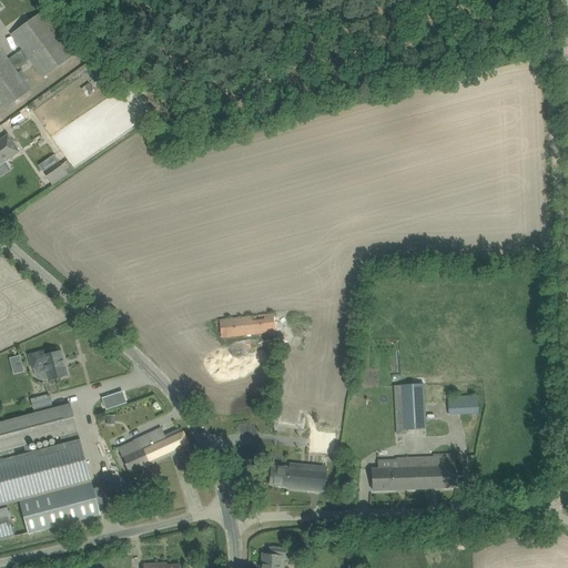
[(0,48),(0,104),(4,110),(13,103),(30,91),(16,70),(30,59),(42,78),(73,56),(42,12),(12,34),(23,50),(9,60),(0,48)]
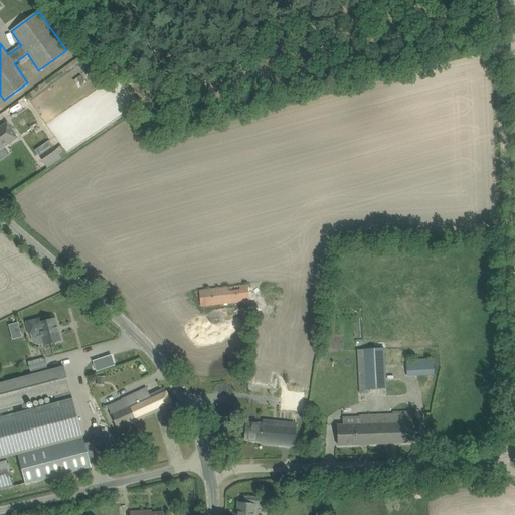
[(88,65),(79,71),(84,78),(93,72),(88,65)]
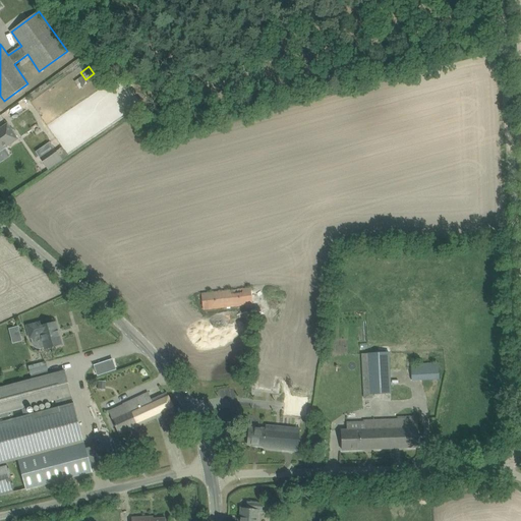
[(81,78),(76,81),(81,89),(87,85),(81,78)]
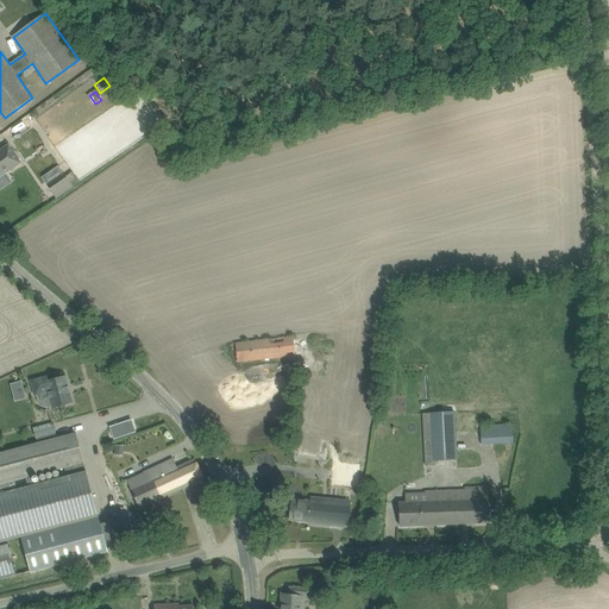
[(0,176),(20,163),(8,145),(0,150),(0,176)]
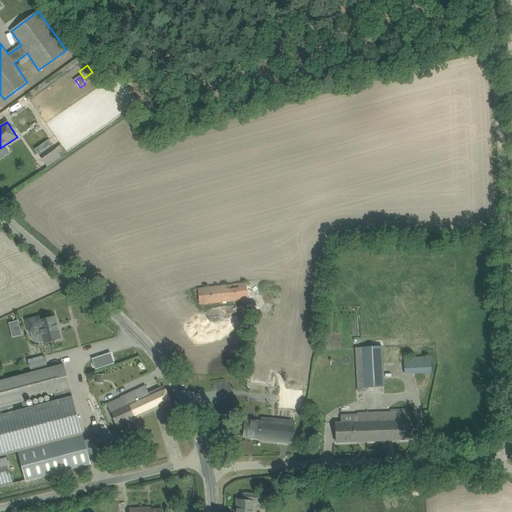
[(40,156),(47,167),(61,157),(66,153),(61,145),(55,149),(53,146),(40,156)]
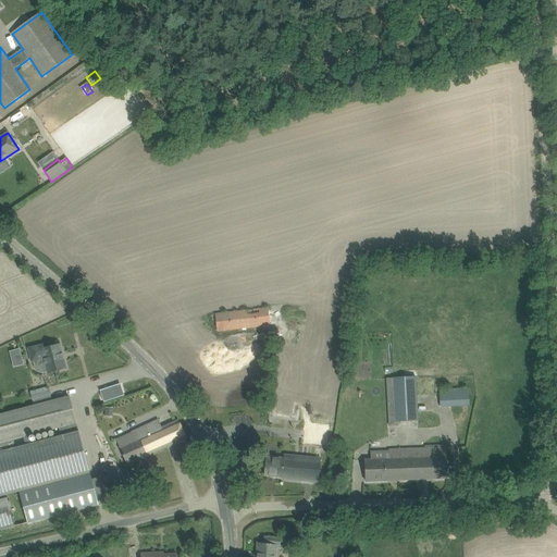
[(215,314),(218,332),(271,325),(269,308),(215,314)]
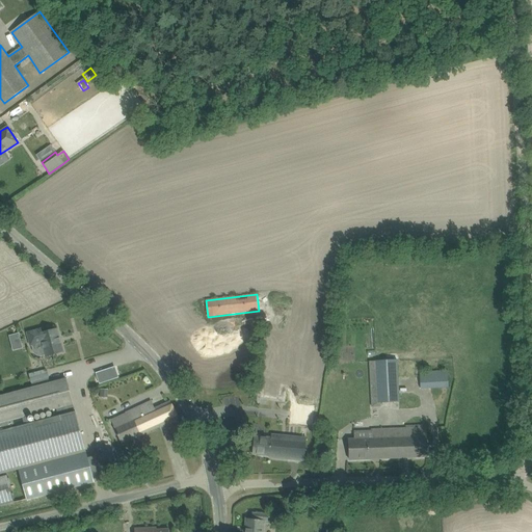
[(225,324),(228,335),(240,333),(238,322),(225,324)]
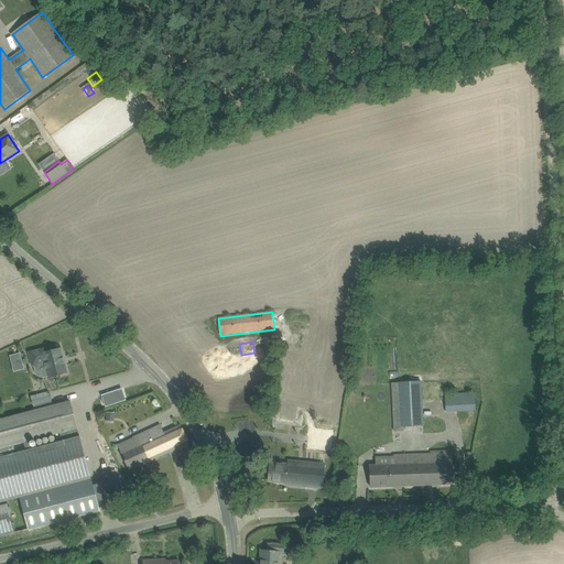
[(214,348),(212,348),(201,349),(202,360),(215,359),(214,348)]
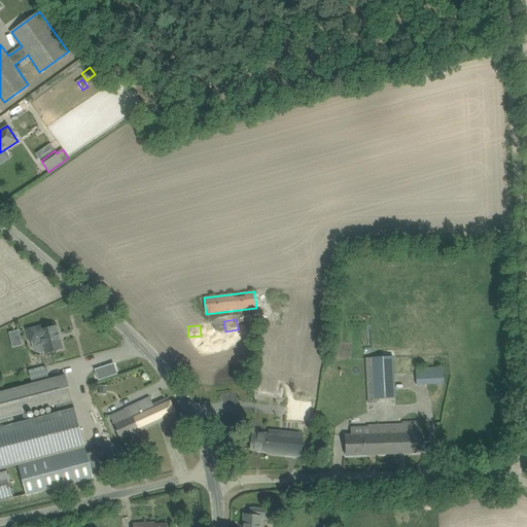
[(40,353),(45,352),(45,353),(51,351),(62,349),(57,326),(46,328),(41,330),(40,326),(27,329),(30,343),(31,343),(33,349),(34,350),(34,351),(35,352),(36,352),(37,353),(38,353),(39,353),(40,353)]
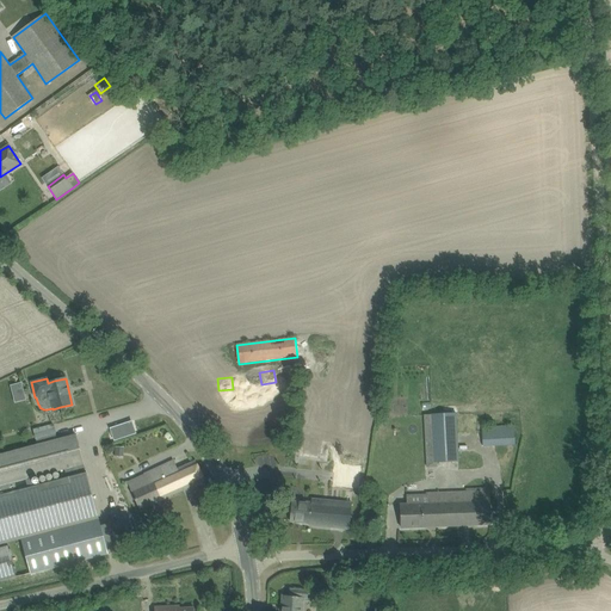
[(460,462),(456,414),(431,415),(433,463),(460,462)]
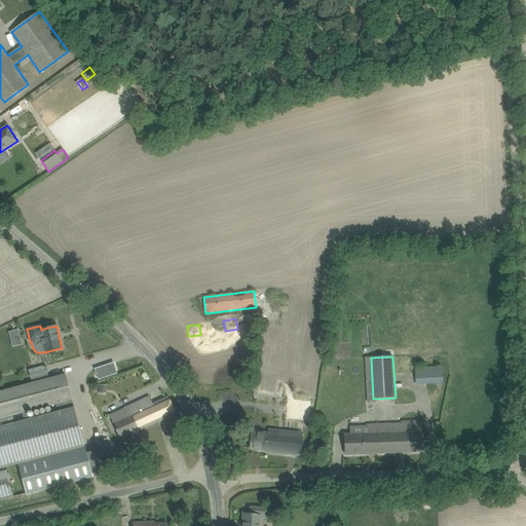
[(94,477),(66,375),(49,379),(48,374),(46,366),(29,370),(33,383),(0,391),(0,418),(55,404),(58,411),(0,425),(0,467),(76,448),(77,450),(20,464),(28,494),(51,488),(67,484),(94,477)]
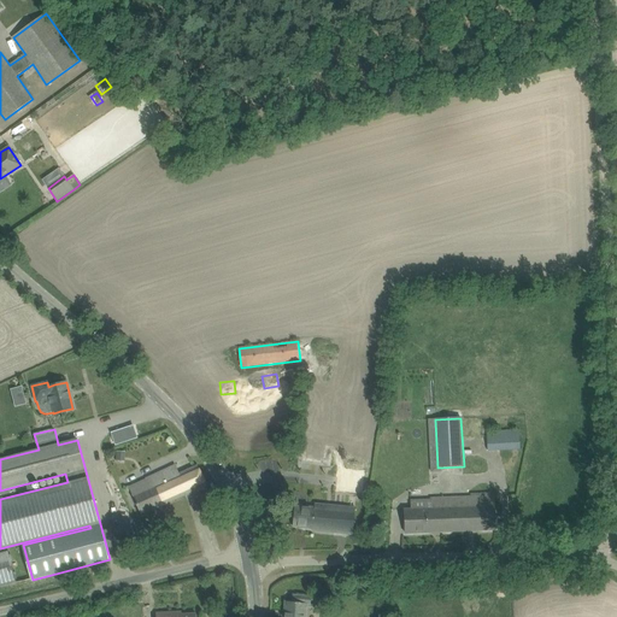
[(519,430),(487,433),(488,452),(521,450),(519,430)]
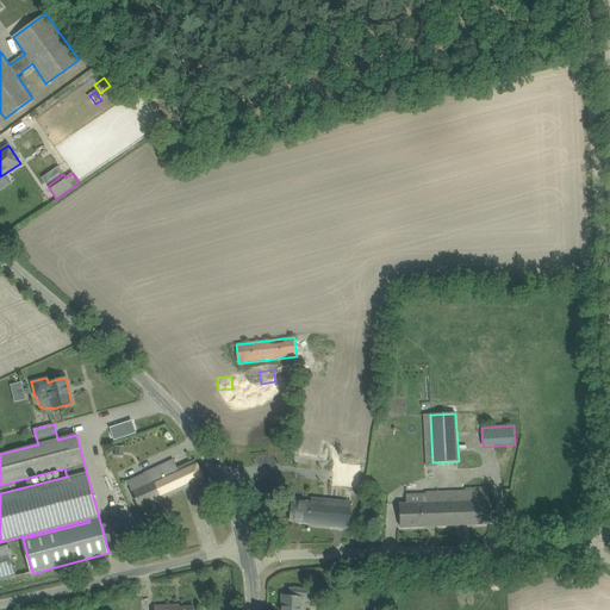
[(134,499),(138,510),(204,480),(194,461),(178,468),(173,460),(162,465),(143,474),(148,483),(130,491),(134,499)]
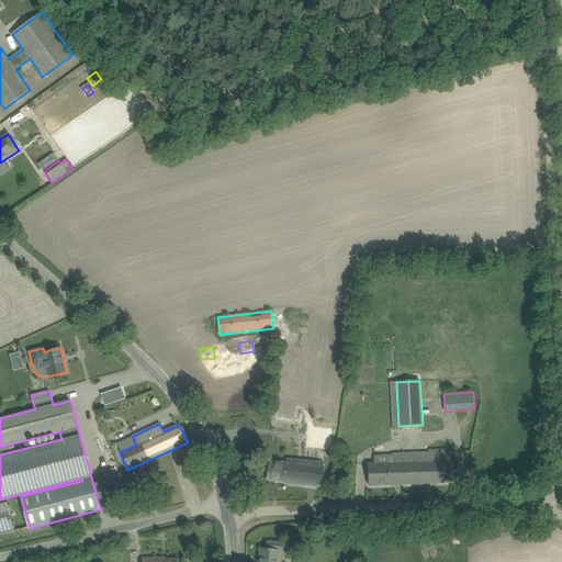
[(368,464),(369,475),(369,486),(450,483),(449,452),(392,454),(392,463),(368,464)]
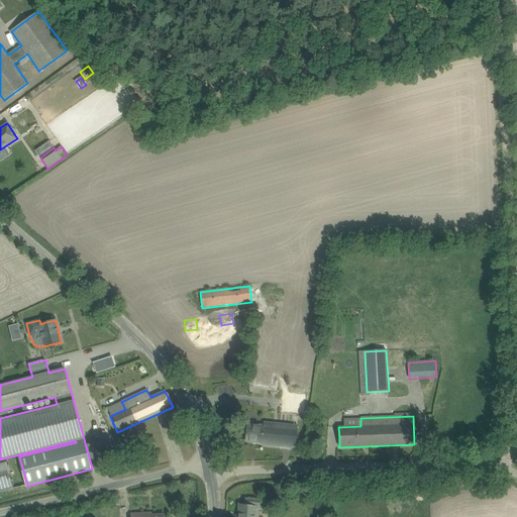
[(263,426),(257,425),(247,424),(245,441),(262,443),(262,445),(295,448),(297,426),(264,423),(263,426)]
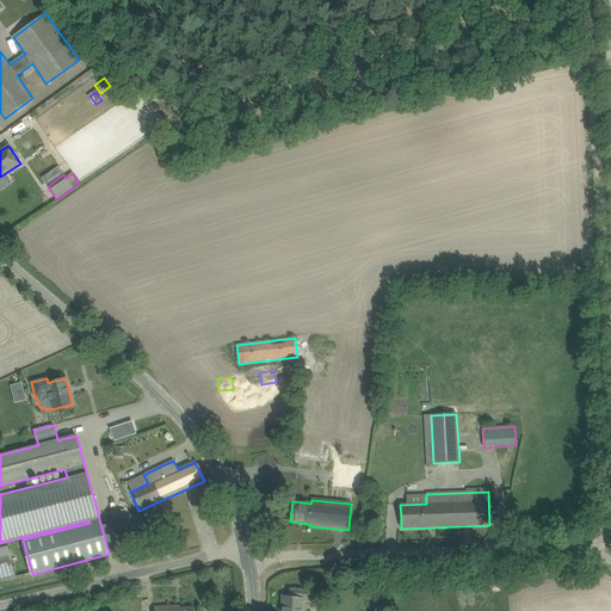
[(0,548),(0,581),(16,578),(8,547),(0,548)]
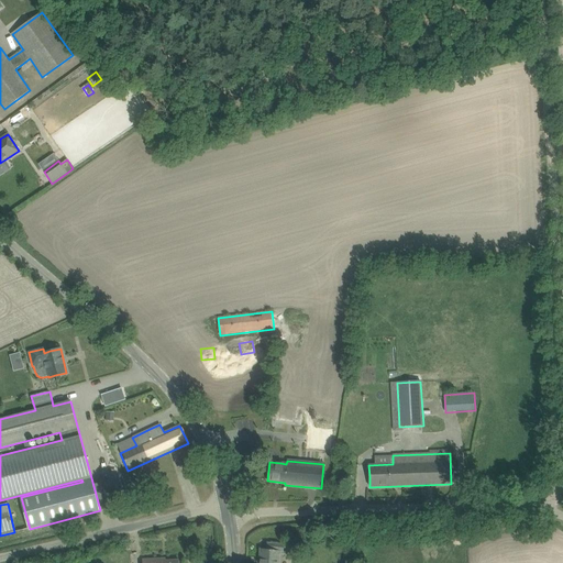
[(258,562),(278,562),(279,552),(283,552),(284,545),(266,543),(265,550),(261,549),(258,562)]
